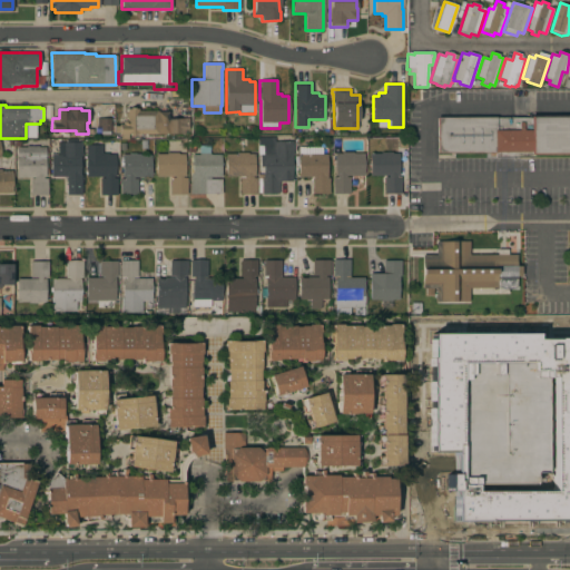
[(157,110),(157,111),(168,111),(168,118),(188,118),(188,130),(184,130),(184,134),(119,135),(119,133),(114,133),(114,127),(119,127),(119,124),(123,124),(123,123),(124,121),(125,120),(126,120),(126,118),(125,117),(125,114),(126,112),(126,109),(138,109),(138,110),(157,110)]
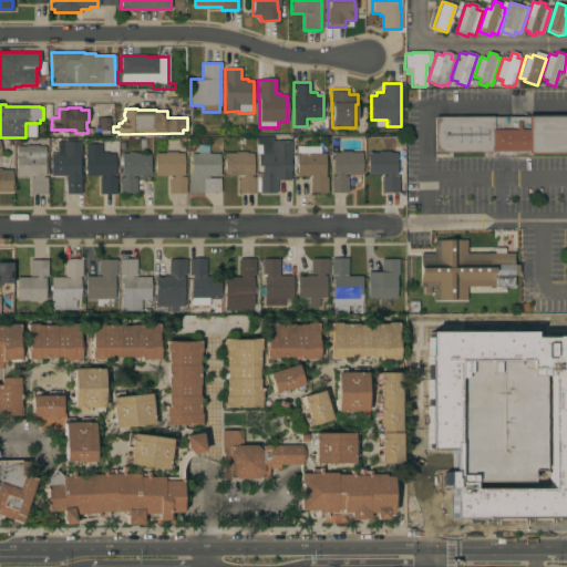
[(493,116),(493,117),(527,117),(527,115),(566,115),(566,154),(531,154),(531,156),(492,156),(492,152),(434,153),(434,116),(493,116)]
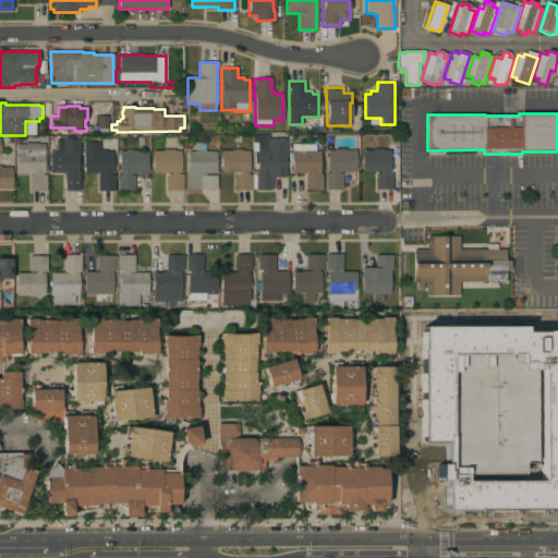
[(108,129),(107,129),(107,132),(98,131),(98,129),(98,116),(108,116),(108,129)]
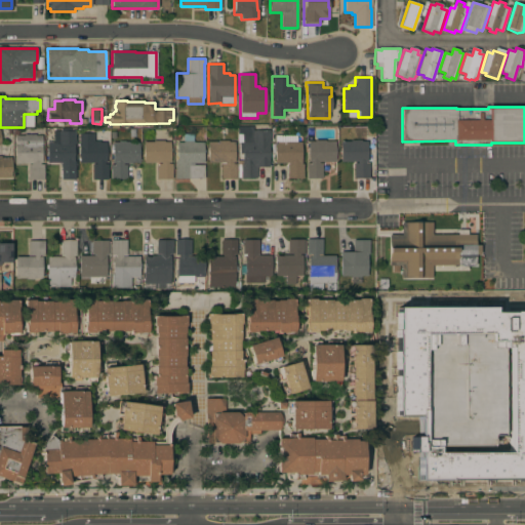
[(269,167),(256,167),(256,178),(240,178),(240,177),(237,177),(237,161),(242,161),(242,133),(253,133),(253,130),(270,130),(270,143),(269,143),(269,167)]
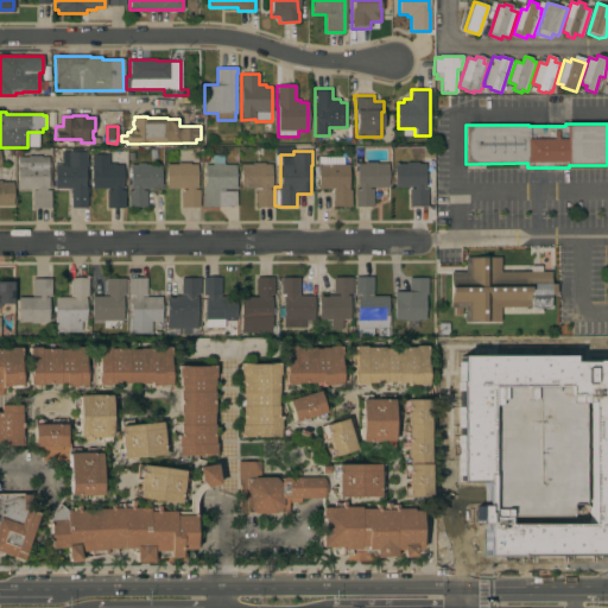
[(55,165),(68,165),(68,152),(87,152),(87,168),(86,168),(86,189),(84,189),(84,190),(88,190),(88,208),(69,208),(69,189),(55,189),(55,165)]
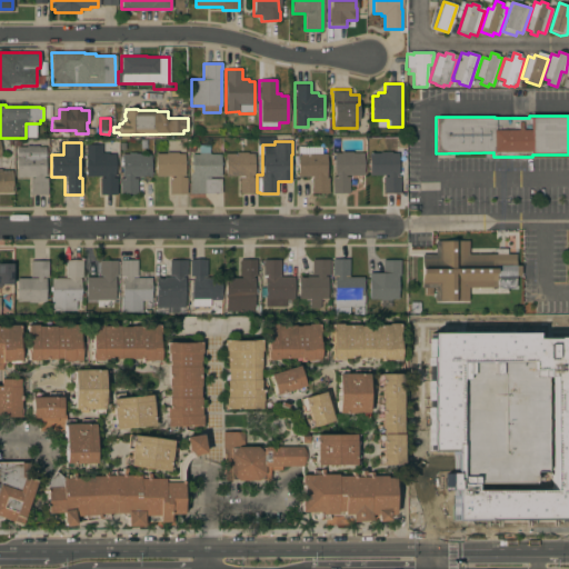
[(115,176),(112,176),(112,178),(117,178),(117,195),(100,195),(100,178),(103,178),(103,177),(86,177),(86,145),(108,145),(108,155),(115,155),(115,176)]
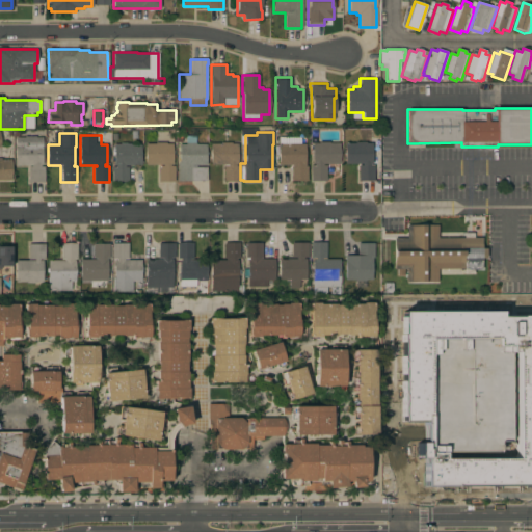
[(43,165),(41,165),(41,166),(44,166),(44,182),(28,182),(28,166),(31,166),(31,165),(16,165),(16,137),(25,137),(35,136),(35,137),(43,137),(43,165)]
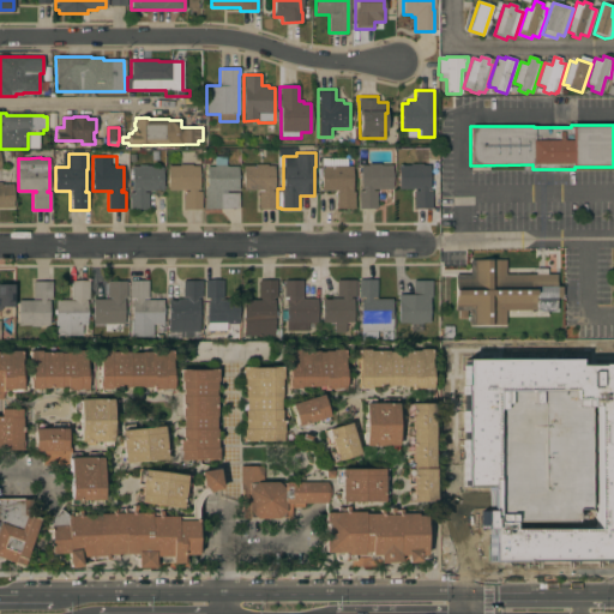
[(353,192),(354,192),(354,209),(336,209),(336,191),(320,191),(320,167),(321,167),(321,158),(347,158),(347,166),(353,166),(353,192)]
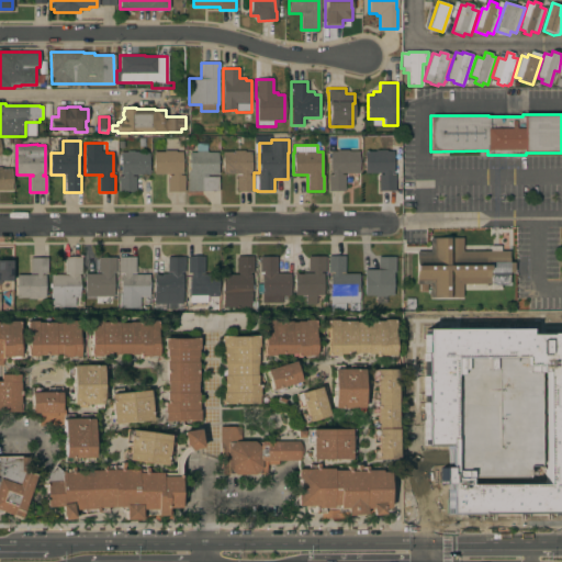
[(393,172),(391,172),(391,175),(395,175),(395,191),(379,191),(379,173),(364,173),(364,152),(375,152),(375,150),(386,149),(386,152),(393,152),(393,172)]
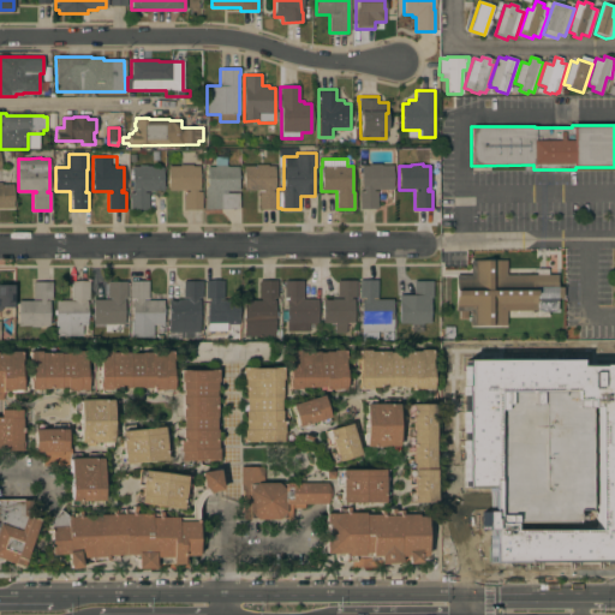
[(199,190),(196,190),(196,192),(202,192),(202,210),(184,210),(183,196),(185,196),(185,192),(189,192),(189,190),(168,191),(168,166),(180,166),(180,165),(192,165),(192,166),(199,166),(199,190)]
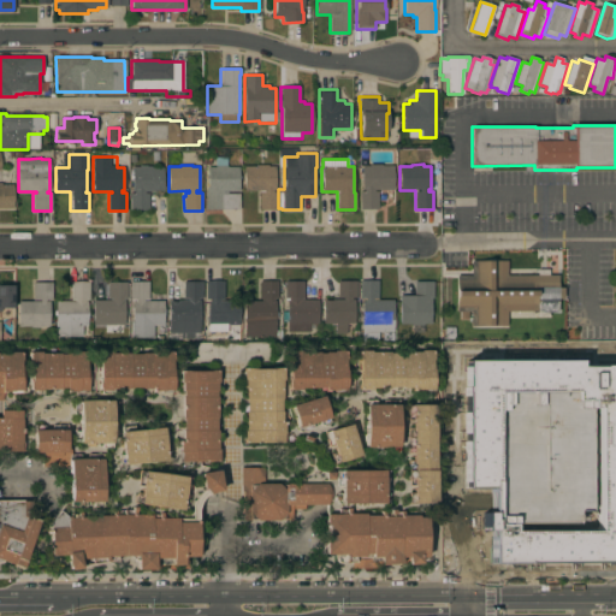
[(274,190),(272,190),(272,193),(277,193),(277,211),(259,211),(259,191),(264,191),(264,190),(243,190),(243,166),(258,166),(258,165),(267,165),(267,166),(274,166),(274,190)]
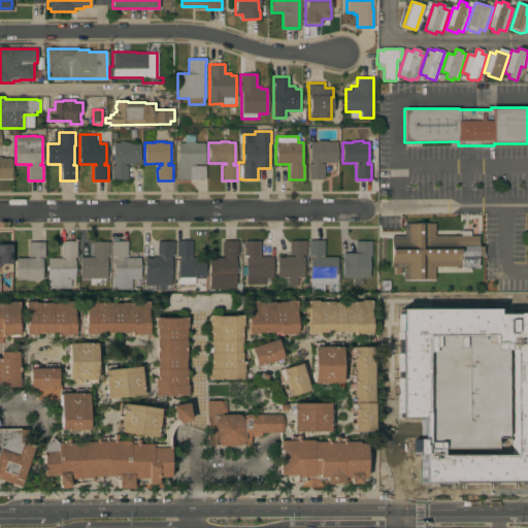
[(336,163),(320,163),(320,164),(324,164),(323,179),(308,179),(308,164),(311,164),(311,163),(309,163),(309,142),(316,142),(316,141),(326,141),(326,142),(336,142),(336,163)]
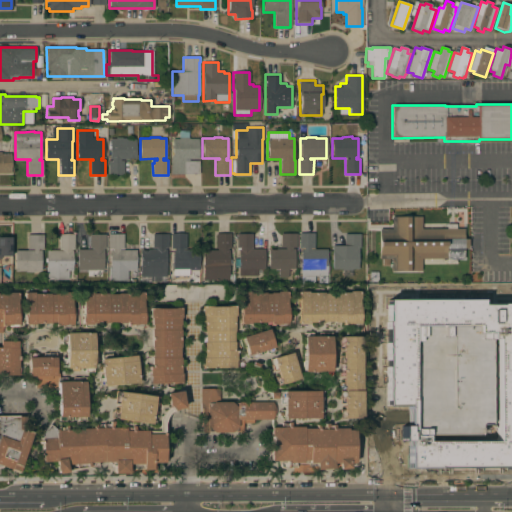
[(135,159),(133,159),(133,158),(128,158),(128,159),(120,159),(120,161),(123,161),(123,175),(108,175),(108,161),(111,161),(111,159),(109,159),(109,139),(116,139),(116,138),(125,138),(125,139),(135,139),(135,159)]
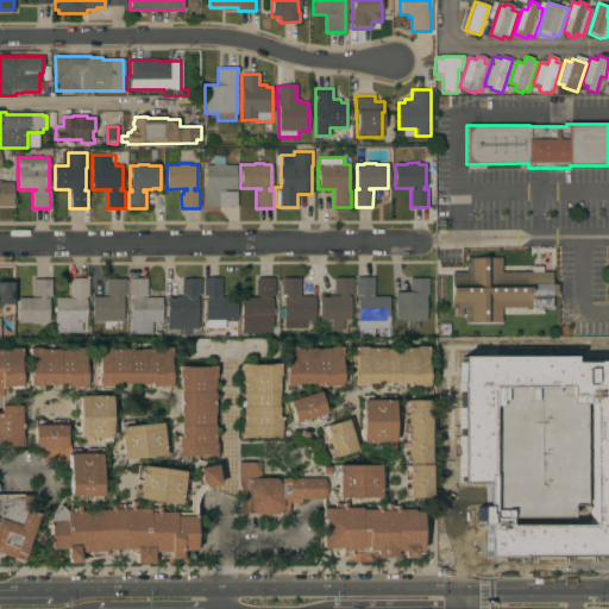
[(203,207),(202,186),(205,186),(205,182),(203,182),(202,173),(205,173),(205,165),(212,165),(212,164),(224,164),(224,165),(236,165),(236,189),(225,189),(225,192),(236,192),(236,207),(203,207)]
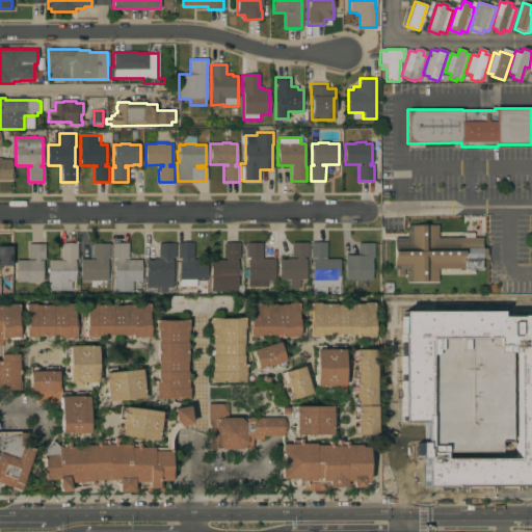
[(0,180),(0,159),(10,159),(11,180),(0,180)]
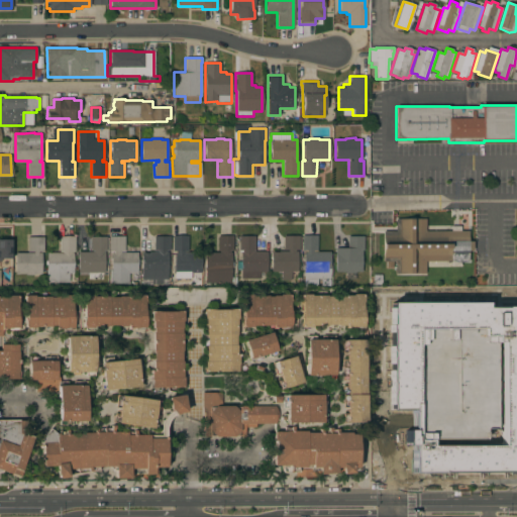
[(449,231),(449,262),(425,262),(425,274),(395,274),(395,262),(383,262),(383,231),(396,231),(396,219),(425,219),(425,231),(449,231)]
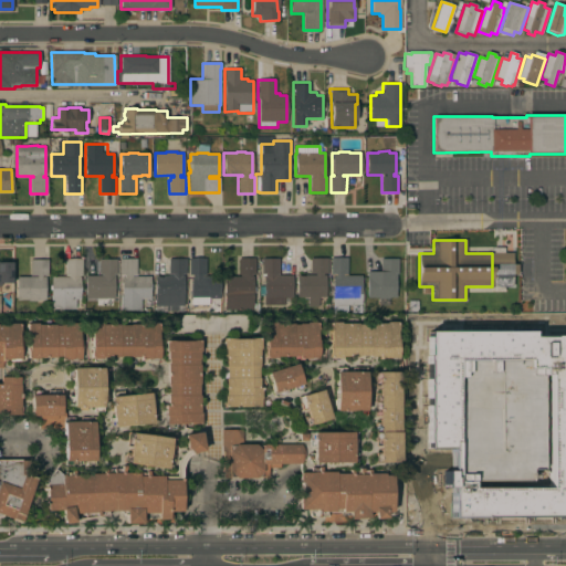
[(325,297),(318,297),(318,306),(307,306),(307,297),(296,297),(297,275),(314,275),(314,274),(310,274),(310,258),(327,259),(327,274),(323,274),(323,275),(325,275),(325,297)]
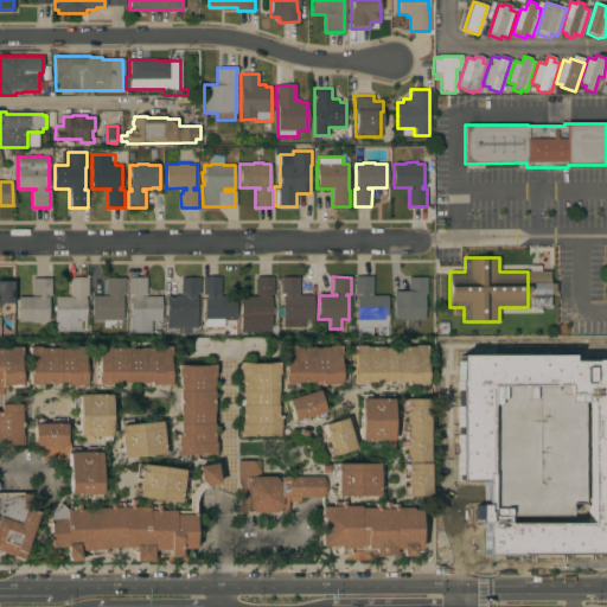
[(388,327),(357,327),(357,295),(359,295),(359,294),(355,294),(355,276),(372,276),(372,294),(368,294),(368,295),(388,295),(388,327)]
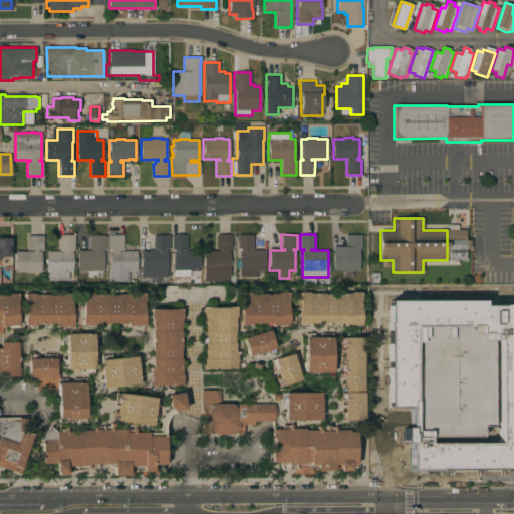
[(46,252),(62,252),(62,250),(59,250),(59,235),(74,235),(74,250),(71,250),(71,251),(72,251),(72,271),(68,271),(68,281),(46,281),(46,252)]
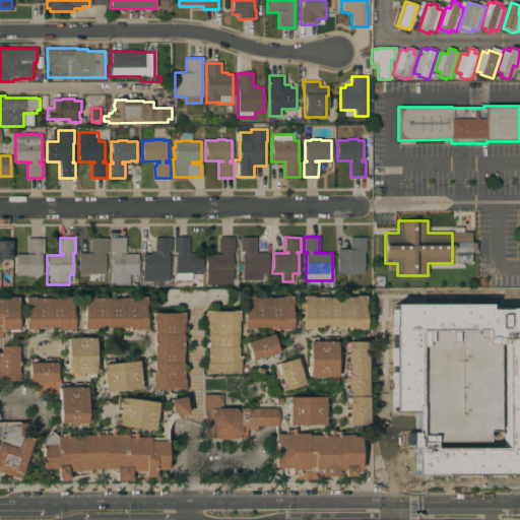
[(138,274),(129,274),(129,285),(111,285),(111,271),(112,271),(112,255),(114,255),(114,253),(110,253),(110,238),(125,238),(125,253),(121,253),(121,254),(138,254),(138,274)]
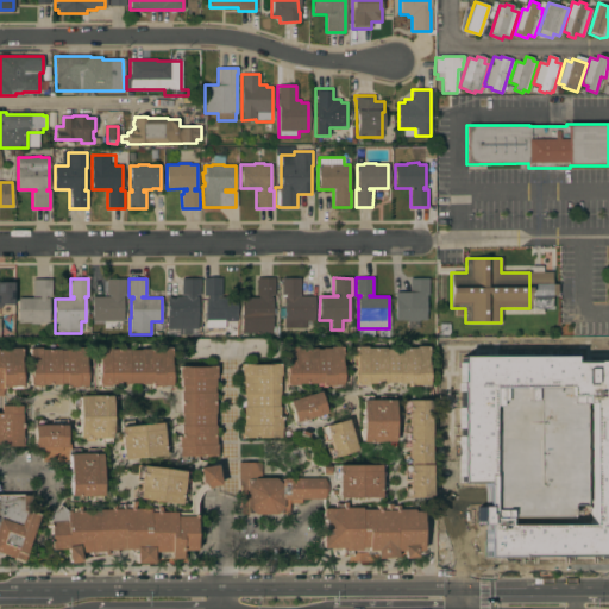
[(198,334),(167,334),(167,296),(169,296),(169,297),(175,297),(175,296),(186,296),(186,295),(181,295),(181,278),(200,278),(200,295),(194,295),(194,296),(198,296),(198,334)]
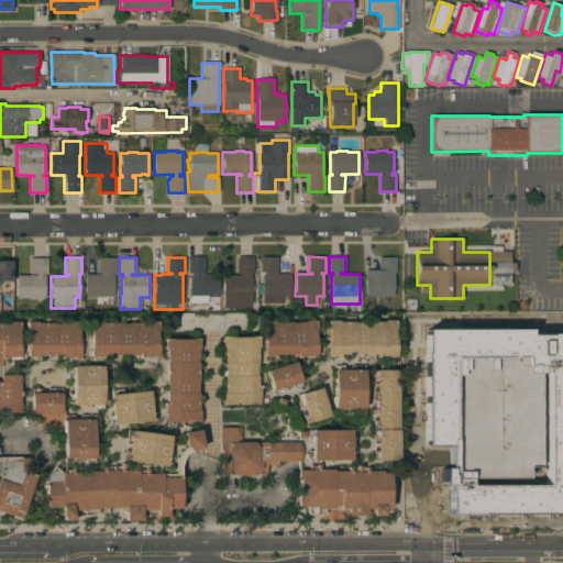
[(218,297),(208,297),(208,304),(189,304),(189,275),(191,275),(191,274),(188,274),(188,257),(205,257),(205,274),(200,274),(200,275),(218,275),(218,297)]
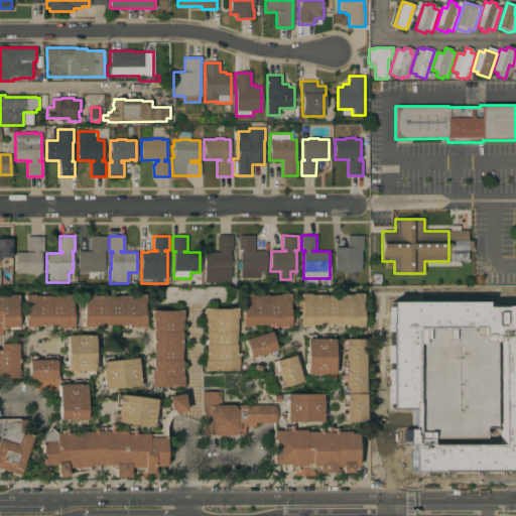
[(231,282),(205,282),(205,252),(219,252),(219,251),(217,251),(217,236),(233,236),(232,250),(229,250),(229,252),(231,252),(231,282)]
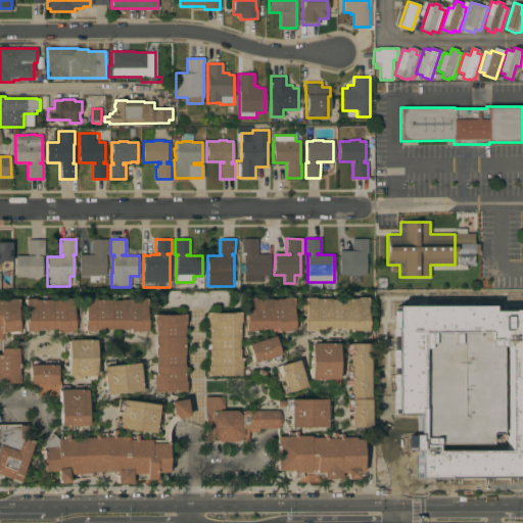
[(243,254),(244,254),(244,253),(242,253),(241,239),(257,239),(257,253),(254,253),(254,254),(270,254),(270,275),(263,275),(263,282),(244,282),(243,254)]
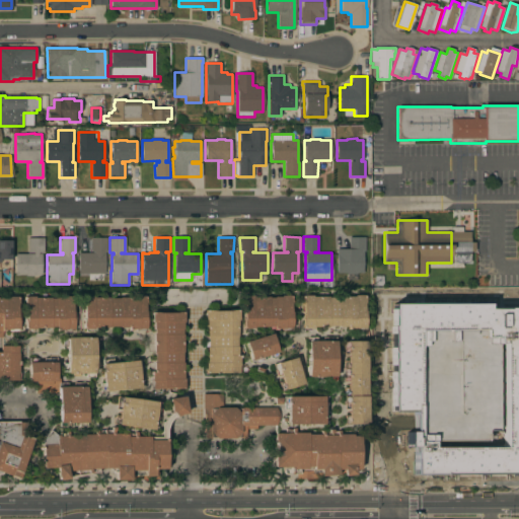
[(363,273),(357,273),(357,274),(347,274),(347,273),(337,273),(337,254),(337,248),(349,249),(349,237),(365,237),(365,251),(363,251),(363,273)]
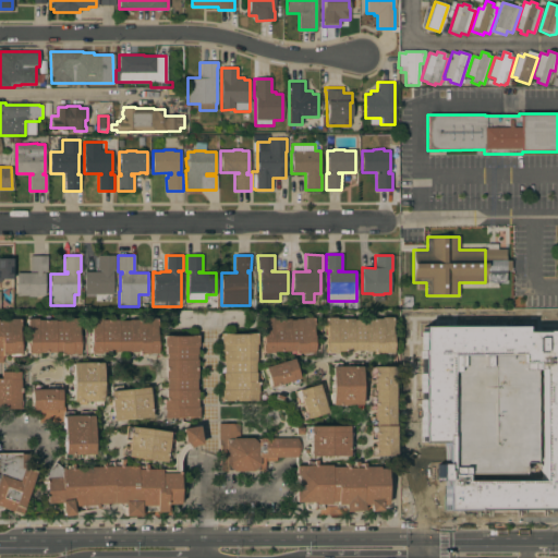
[(45,295),(38,295),(38,296),(27,296),(27,295),(16,295),(16,273),(29,273),(29,256),(47,256),(47,271),(45,271),(45,273),(45,295)]
